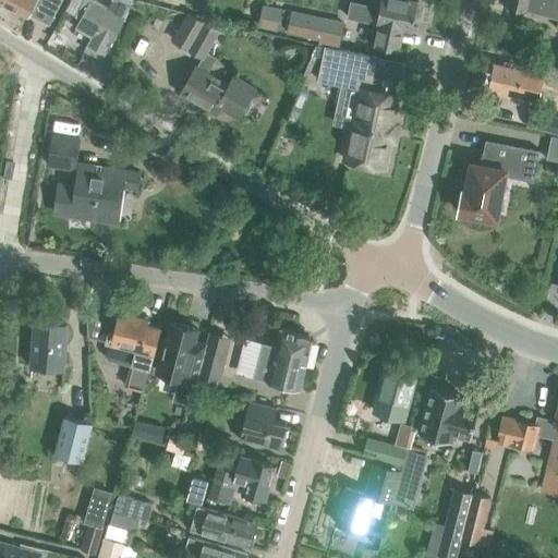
[(0,0),(0,1),(28,16),(29,13),(49,23),(59,3),(53,0),(0,0)]
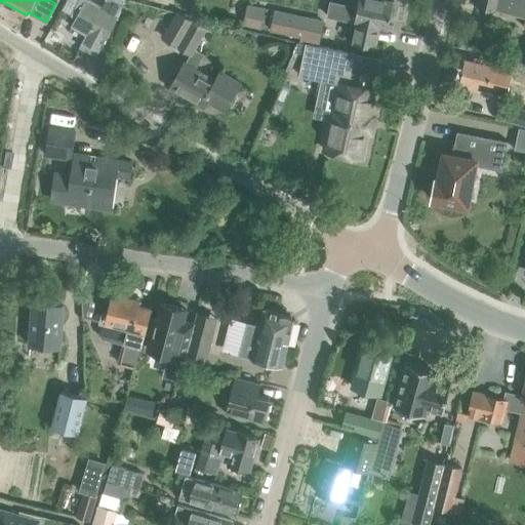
[(87,35),(83,42),(81,46),(96,54),(117,16),(123,7),(110,0),(105,0),(101,7),(86,0),(80,0),(73,15),(76,17),(72,27),(87,35)]
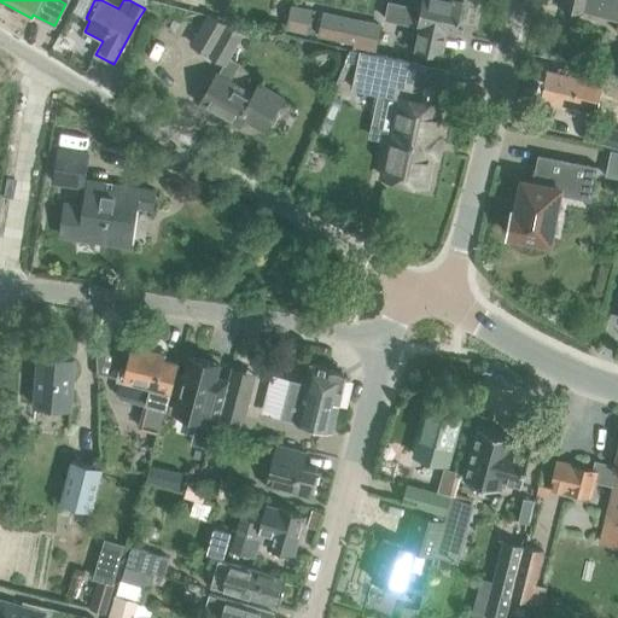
[(420,27),(415,51),(442,56),(447,33),(456,35),(459,21),(461,21),(464,19),(466,9),(464,6),(462,6),(462,3),(450,0),(421,0),(420,10),(389,3),(385,19),(420,27)]
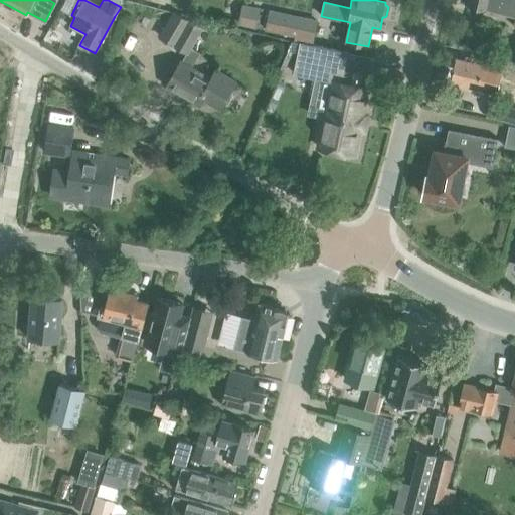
[(514,0),(469,0),(468,6),(502,14),(514,17),(513,26),(514,26),(514,0)]
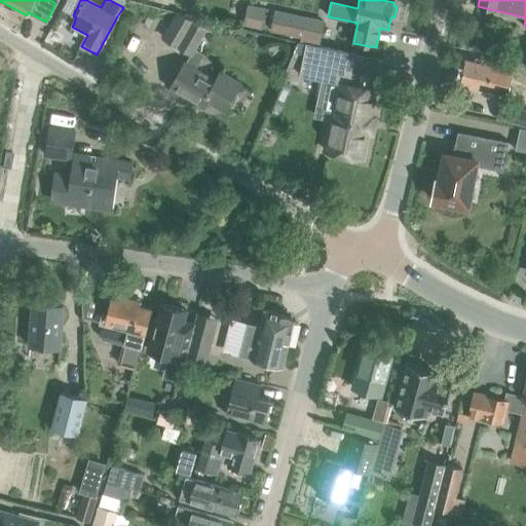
[(251,6),(246,27),(261,31),(266,10),(251,6)]
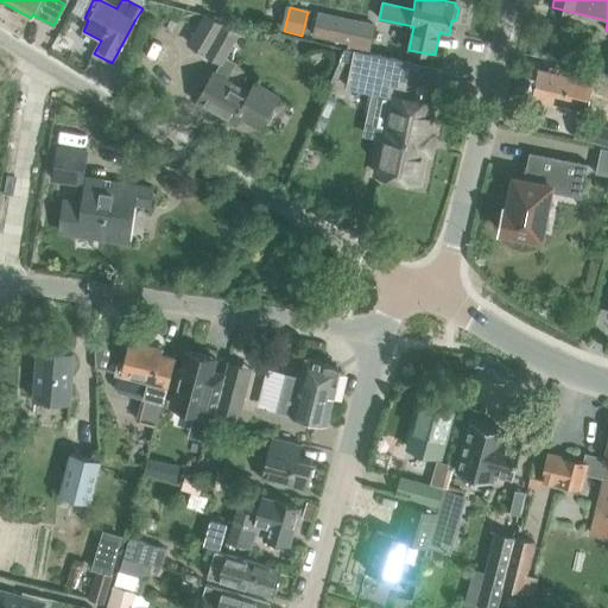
[(311,38),(369,50),(374,23),(317,12),(311,38)]
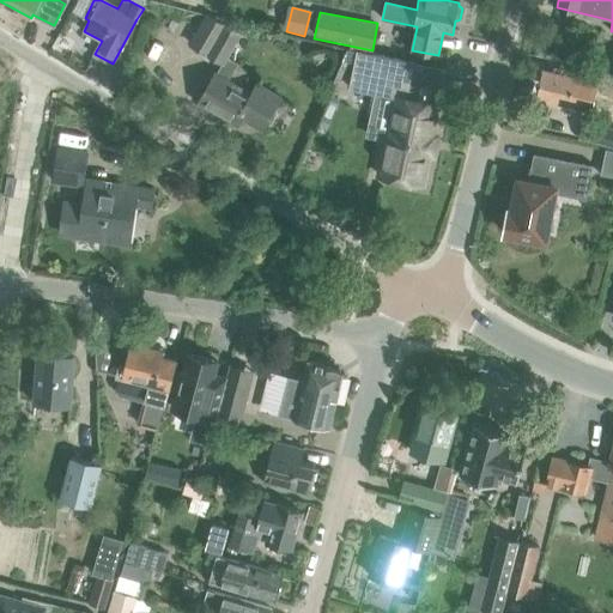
[(207,14),(192,46),(223,64),(216,76),(216,74),(199,103),(236,123),(240,116),(252,96),(252,95),(228,82),(237,65),(226,58),(240,35),(207,14)]
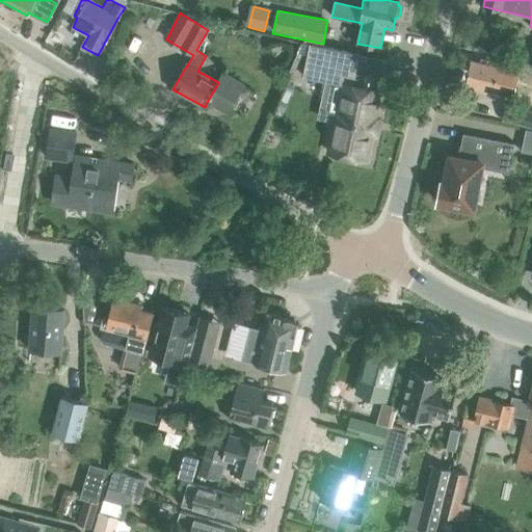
[(358,59),(308,46),(300,77),(341,88),(323,155),(358,164),(377,97),(350,89),(358,59)]
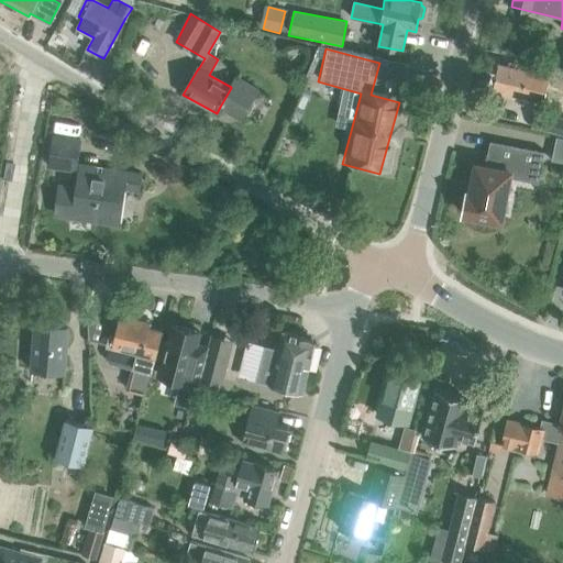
[(528,70),(498,63),(493,88),(536,98),(539,85),(558,89),(561,75),(529,67),(528,70)]
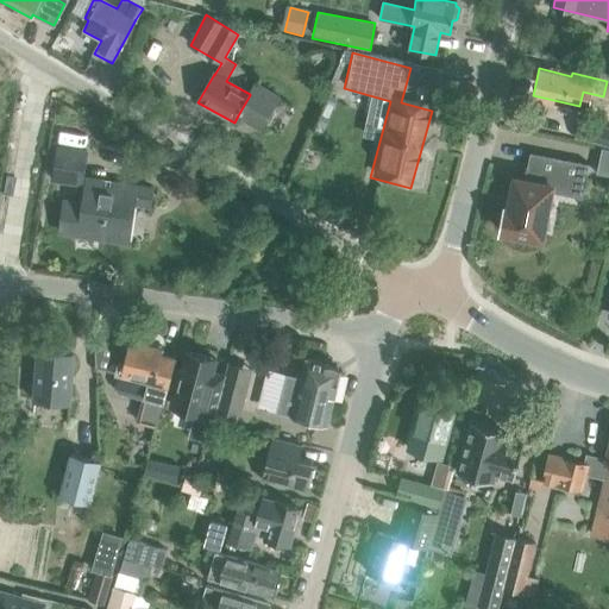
[(250,94),(250,95),(238,115),(261,129),(277,98),(256,85),(250,94)]
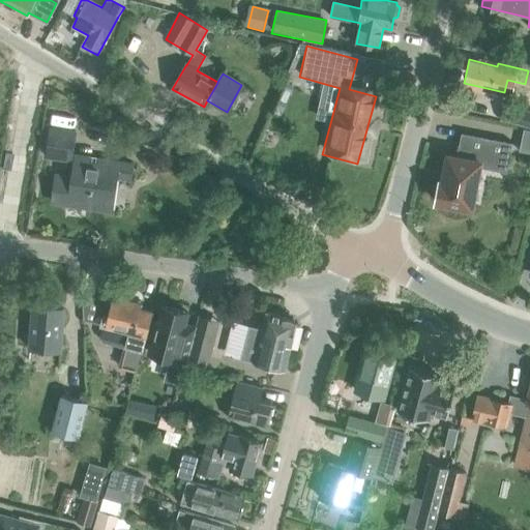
[(283,91),(289,94),(292,87),(288,85),(285,84),(282,91),(283,91)]
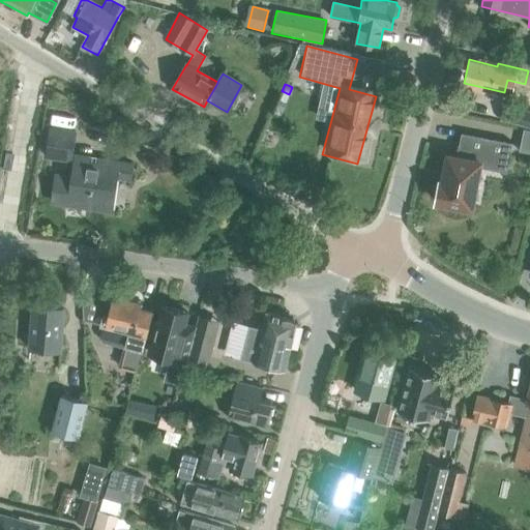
[(285,105),(278,101),(277,101),(275,109),(282,111),(283,112),(285,105)]
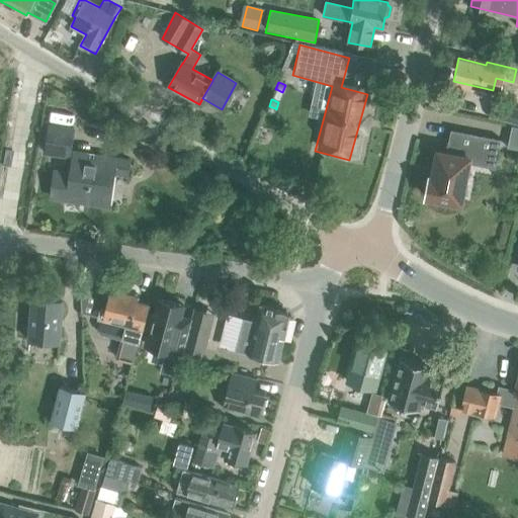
[(508,122),(512,107),(492,102),(488,117),(508,122)]
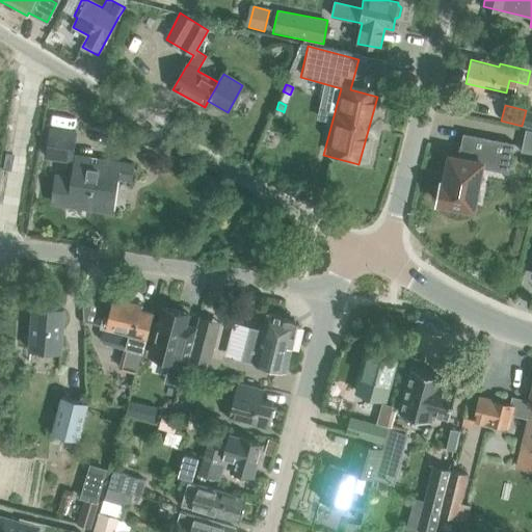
[(76,133),(51,129),(48,156),(72,160),(76,133)]
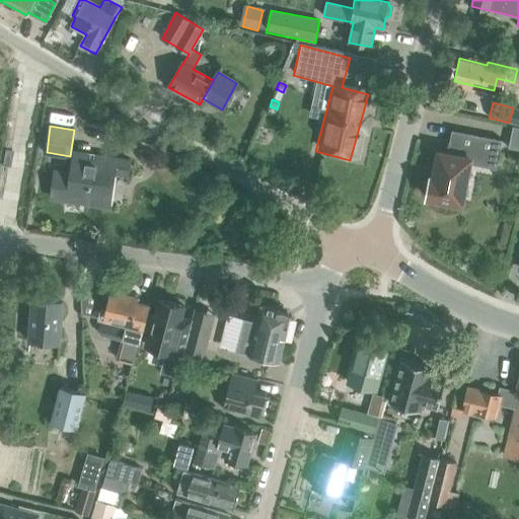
[(455,196),(462,198),(463,194),(470,157),(468,157),(469,149),(499,155),(502,140),(451,130),(448,145),(452,146),(450,154),(438,151),(433,177),(430,177),(428,191),(440,193),(439,195),(440,197),(453,200),(455,198),(455,196)]
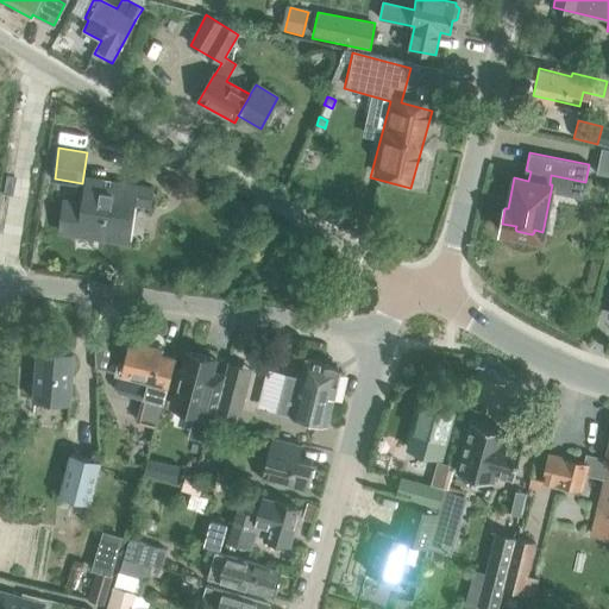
[(608,152),(601,152),(596,174),(608,176),(608,152)]
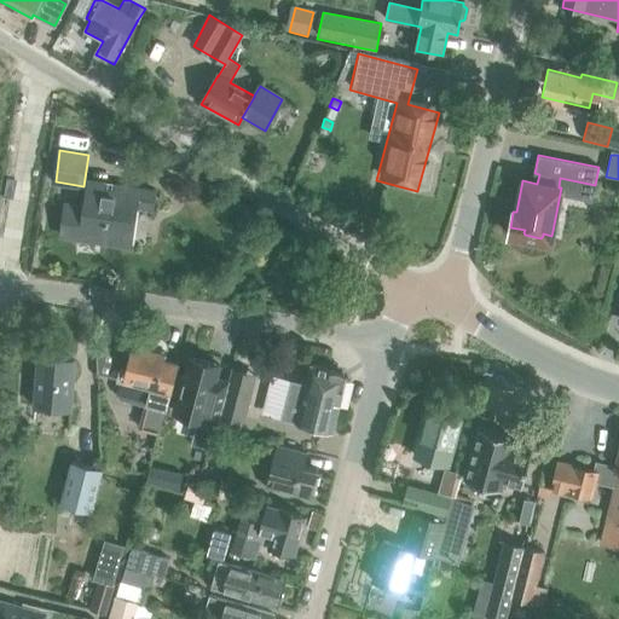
[(88,181),(87,191),(85,208),(65,204),(61,236),(81,239),(82,232),(100,235),(99,242),(131,247),(137,207),(152,209),(155,192),(88,181)]
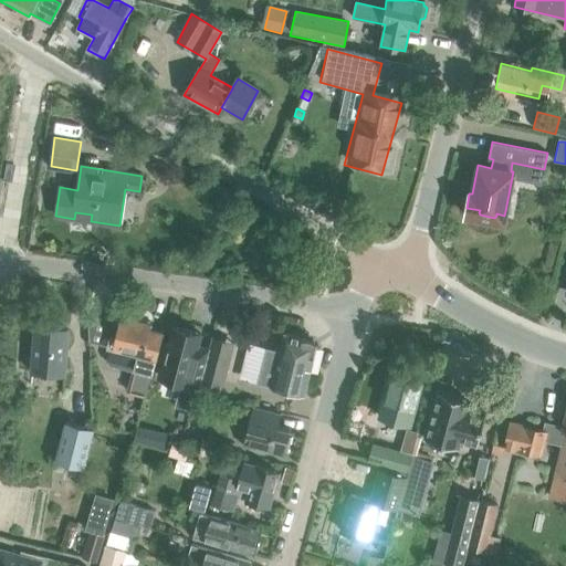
[(107,323),(104,334),(111,336),(108,346),(111,346),(107,359),(112,366),(133,371),(127,392),(144,397),(150,374),(152,374),(163,333),(149,329),(150,323),(122,315),(118,326),(107,323)]
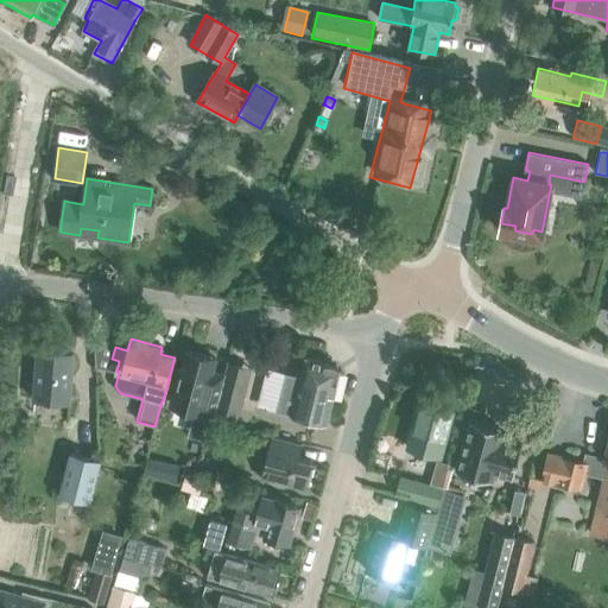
[(74,354),(38,352),(35,399),(69,403),(74,354)]
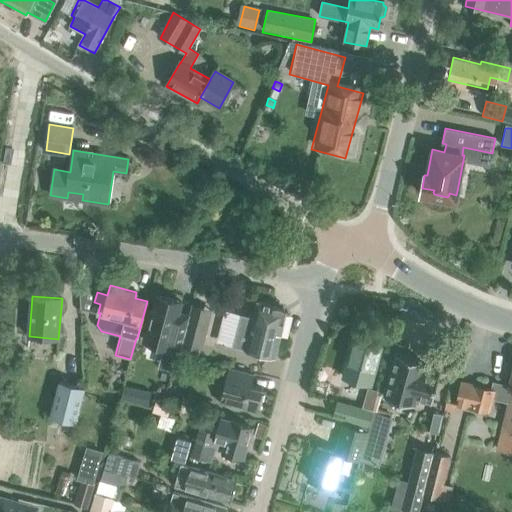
[(169,350),(168,353),(180,356),(182,345),(187,326),(188,321),(177,318),(180,304),(159,299),(157,298),(145,344),(169,350)]
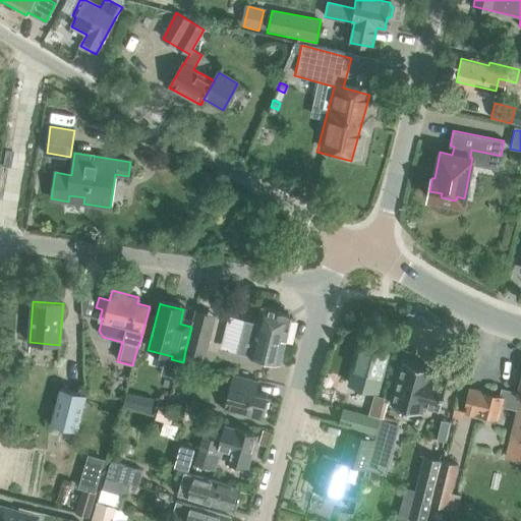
[(245,320),(236,353),(280,364),(289,329),(288,329),(291,319),(289,314),(278,312),(278,311),(262,307),(257,323),(245,320)]
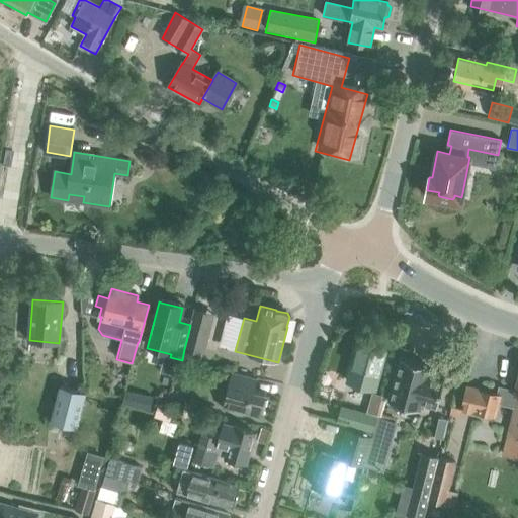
[(194,311),(190,325),(189,330),(184,349),(202,354),(212,315),(194,311)]
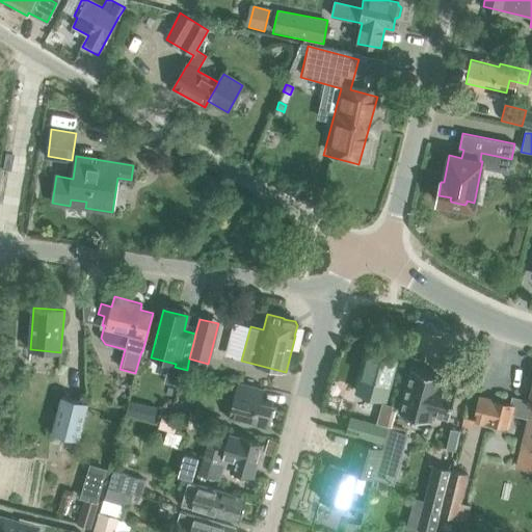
[(368,352),(356,393),(384,400),(396,361),(368,352)]
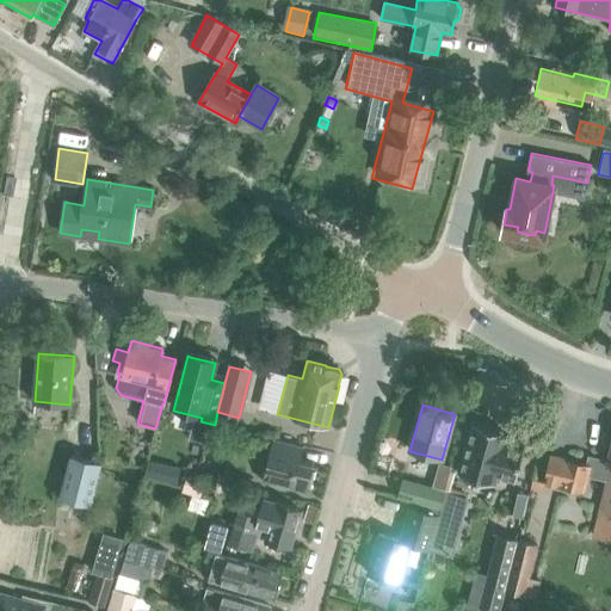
[(499,483),(500,476),(517,480),(525,446),(510,442),(512,434),(473,424),(460,473),(499,483)]
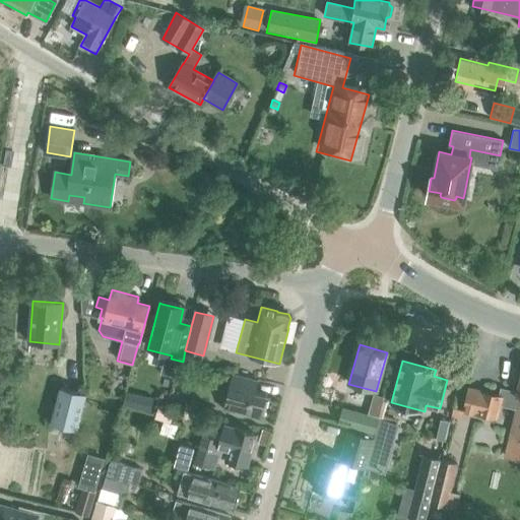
[(261,419),(262,415),(265,416),(268,404),(265,403),(268,394),(256,391),(259,380),(236,374),(226,410),(261,419)]
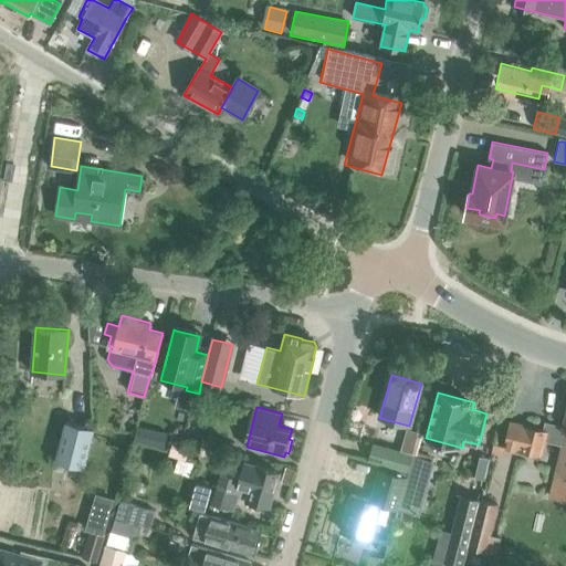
[(565,409),(562,427),(548,423),(544,428),(543,430),(509,422),(502,447),(542,457),(545,442),(554,443),(554,441),(563,443),(558,461),(562,461),(557,478),(565,479),(565,409)]
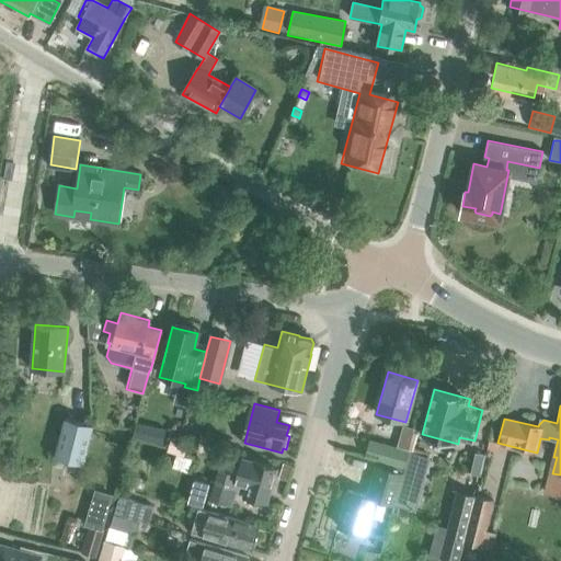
[(56,457),(82,464),(92,424),(66,419),(56,457)]
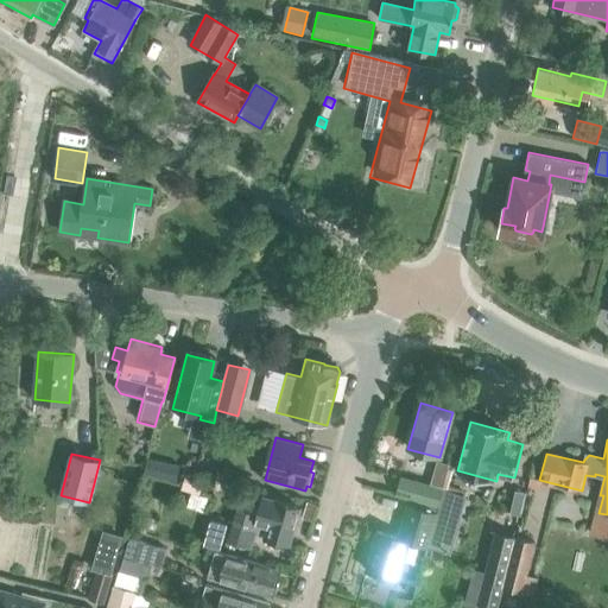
[(171,463),(168,479),(177,481),(181,466),(171,463)]
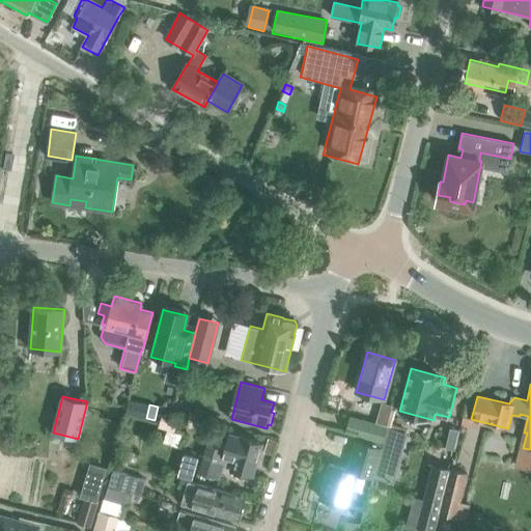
[(158,427),(168,430),(174,432),(179,418),(163,412),(158,427)]
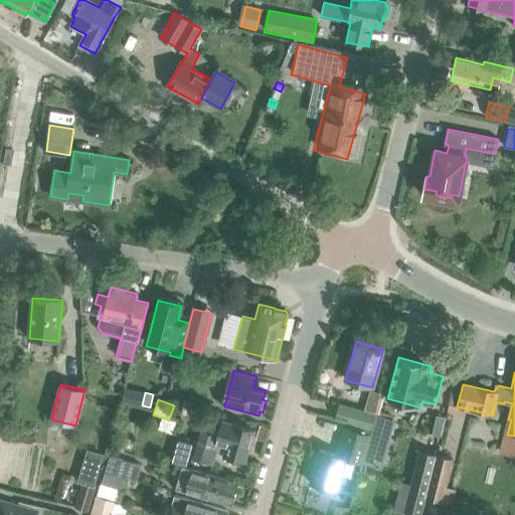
[(339,405),(336,417),(346,420),(371,427),(374,415),(350,408),(339,405)]
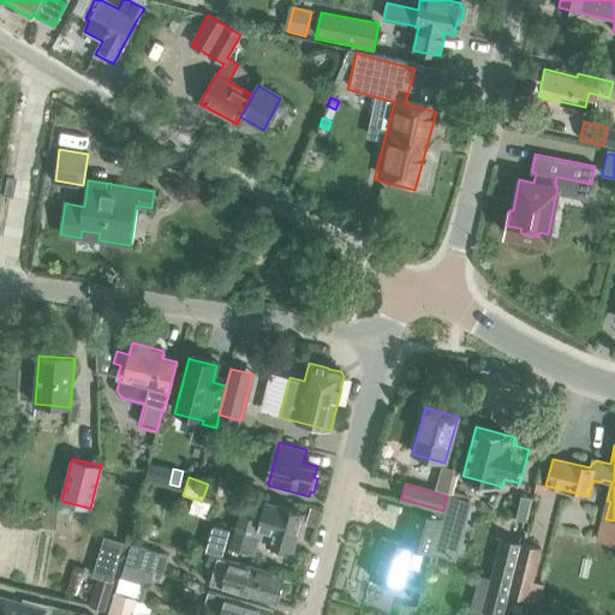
[(532,497),(521,495),(517,519),(526,521),(532,497)]
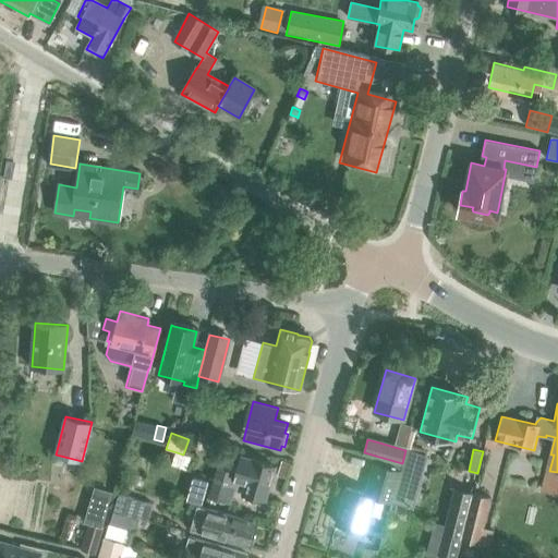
[(405,450),(402,463),(421,469),(425,456),(405,450)]
